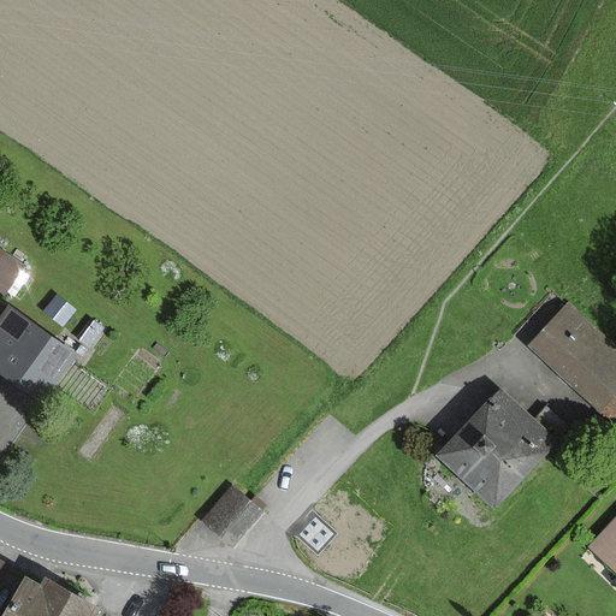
[(35,262),(0,242),(0,280),(18,291),(35,262)]
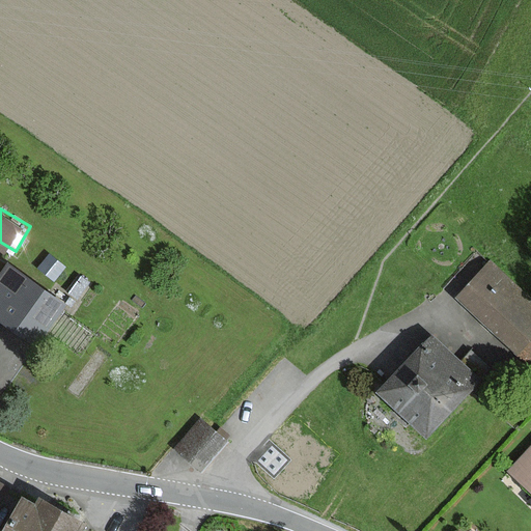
[(530,296),(488,258),(450,301),(514,357),(530,338),(530,296)]
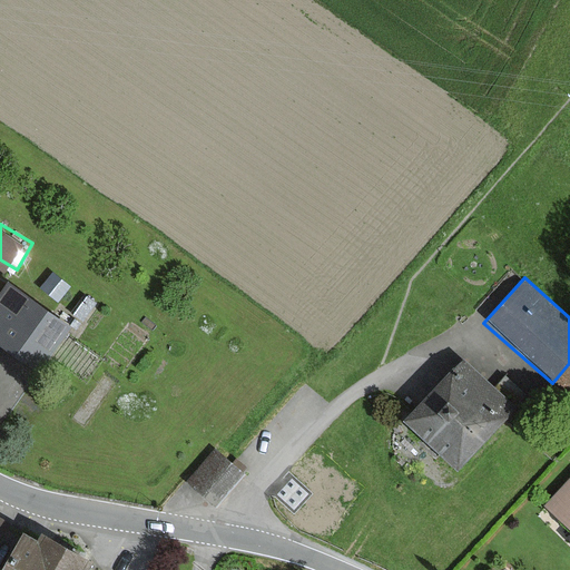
[(8,283),(0,295),(0,340),(39,364),(67,318),(8,283)]
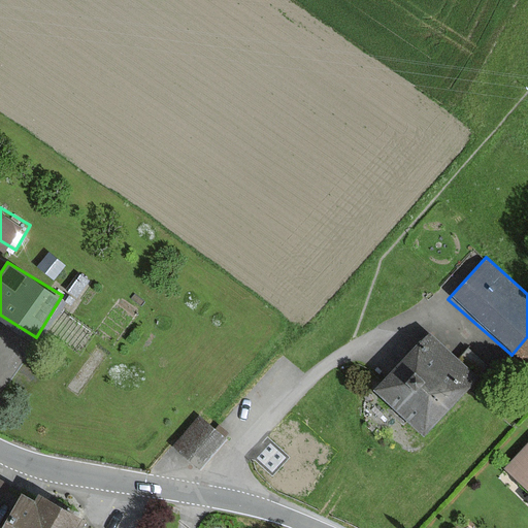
[(429,331),(369,393),(418,438),(477,376),(429,331)]
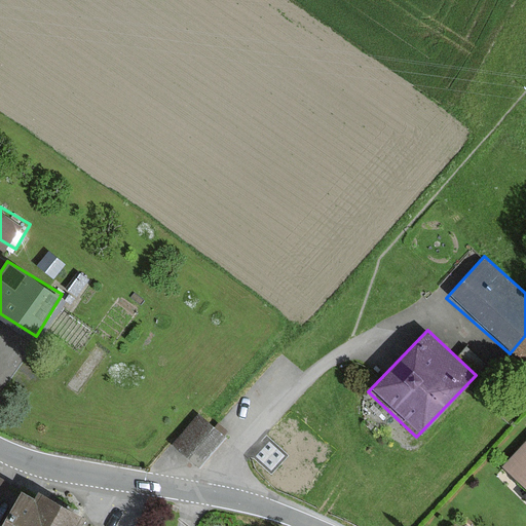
[(201,415),(178,443),(203,466),(228,439),(201,415)]
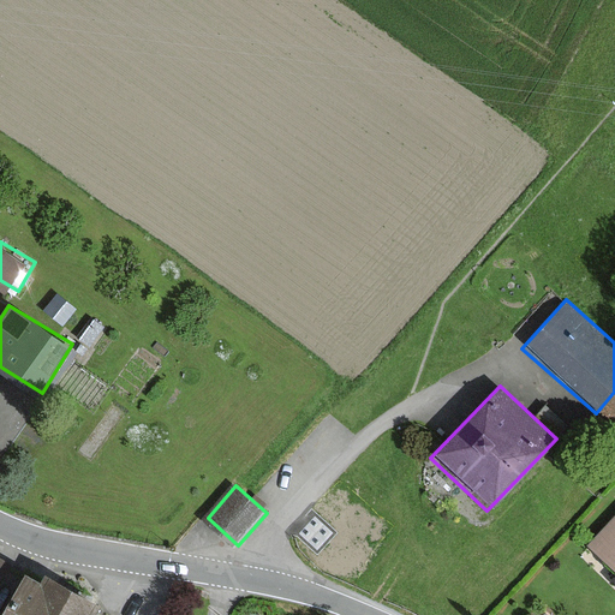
[(614,514),(585,544),(614,575),(614,514)]
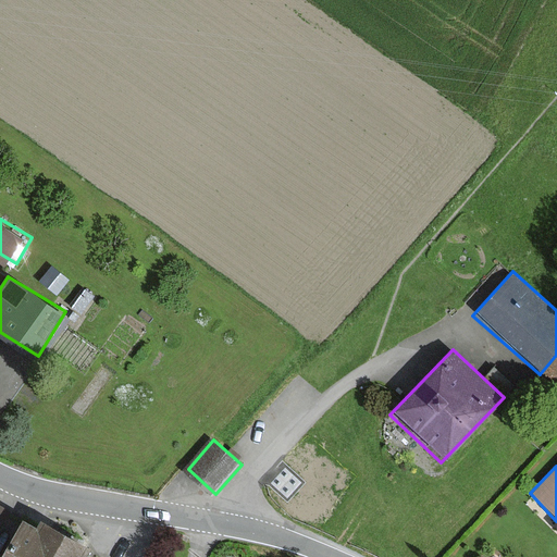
[(87,556),(90,552),(41,524),(37,533),(23,525),(4,556),(87,556)]
